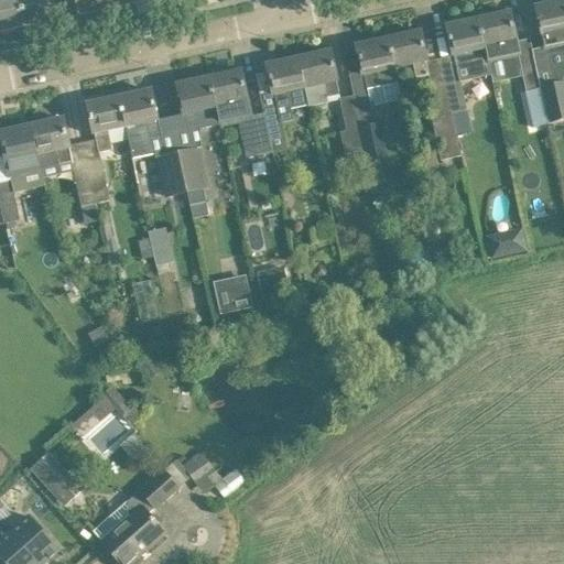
[(0,0),(0,33),(26,28),(20,0),(0,0)]
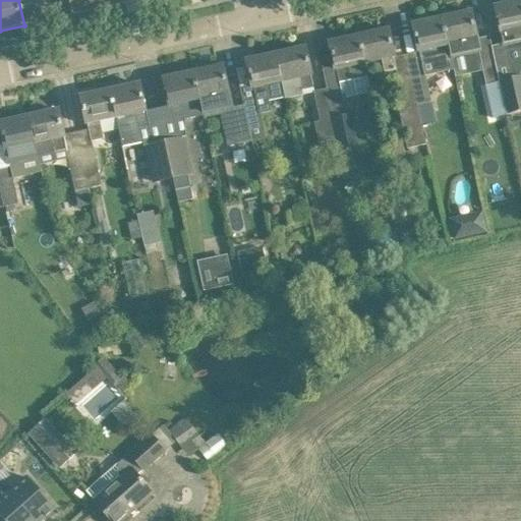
[(45,0),(18,0),(24,25),(50,20),(45,0)]
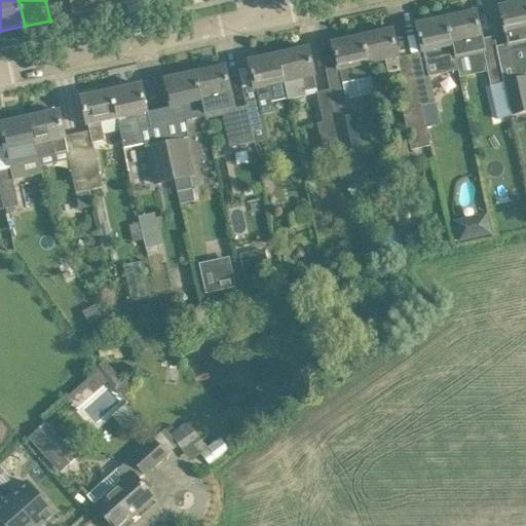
[(71,0),(74,14),(101,9),(98,0),(71,0)]
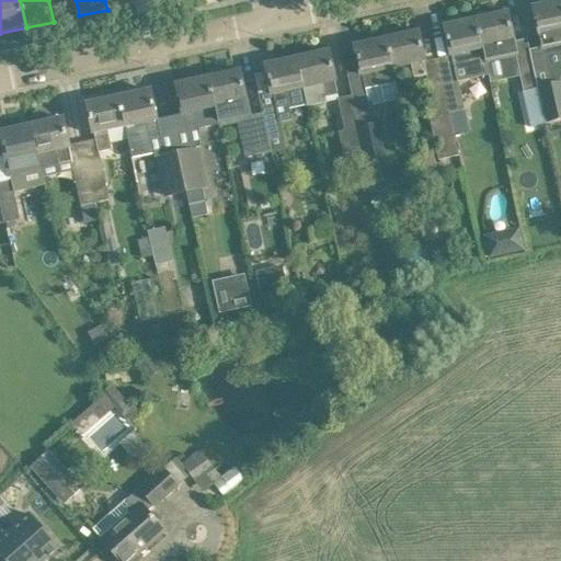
[(104,0),(107,10),(135,3),(134,0),(104,0)]
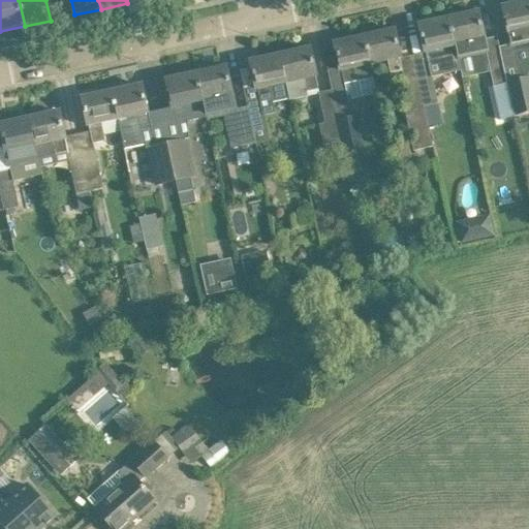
[(528,0),(503,6),(512,51),(514,51),(518,71),(528,68),(528,51),(528,49),(528,48),(528,0)]
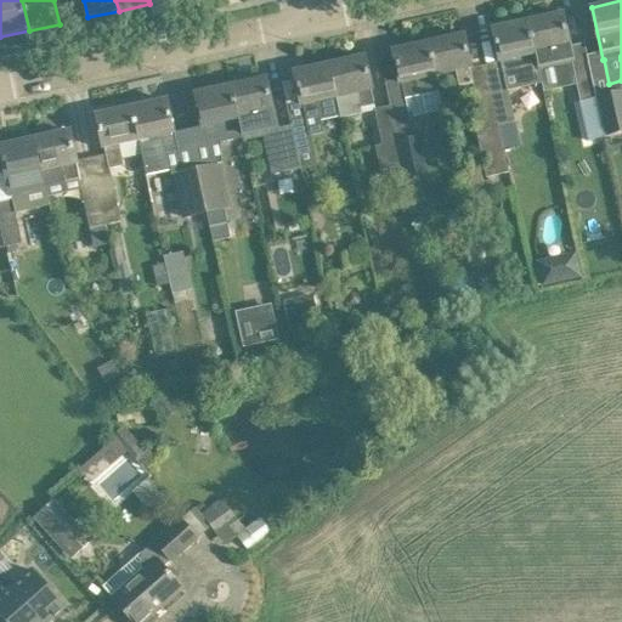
[(538,71),(558,66),(572,62),(569,47),(570,47),(563,13),(527,21),(535,55),(538,71)]
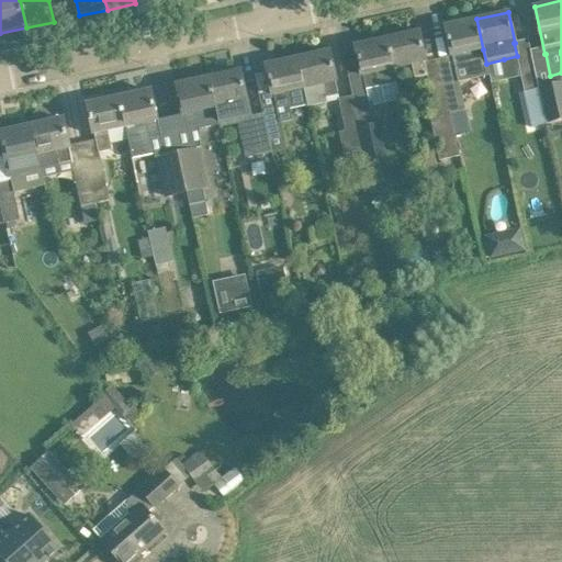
[(486,64),(483,49),(476,19),(445,26),(449,47),(451,56),(452,56),(456,70),(469,67),(470,71),(473,75),(475,77),(478,78),(489,76),(486,64)]
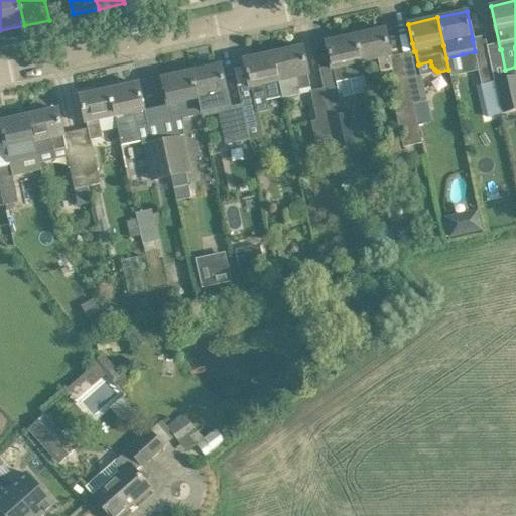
[(391,56),(389,48),(385,29),(356,35),(362,63),(378,59),(381,73),(393,70),(392,66),(390,57),(391,56)]
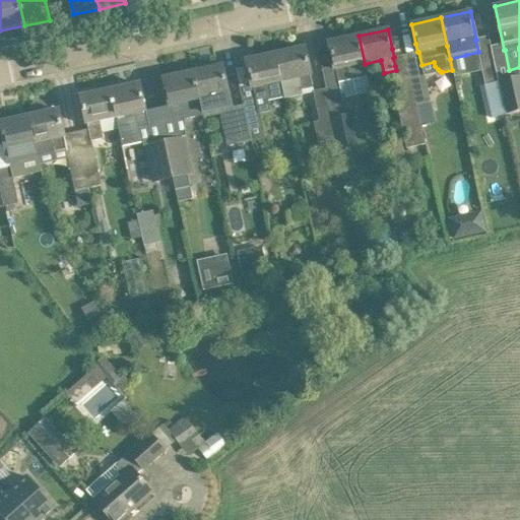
[(326,88),(337,139),(352,136),(343,94),(340,95),(338,83),(366,76),(365,72),(367,72),(365,64),(359,36),(329,43),(334,67),(322,69),(326,88)]
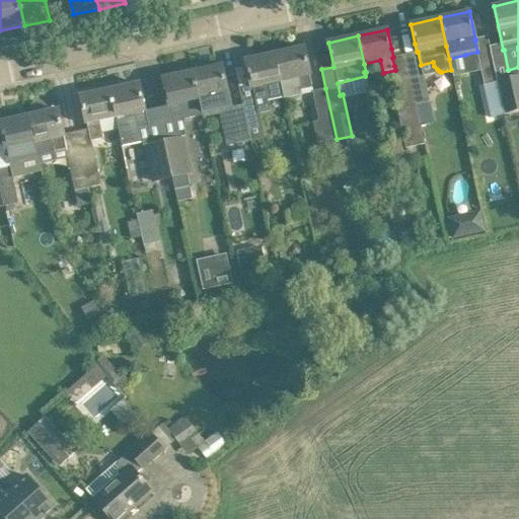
[(317,143),(337,139),(325,88),(313,91),(312,88),(310,76),(310,75),(304,48),(275,54),(285,98),(312,92),(319,120),(312,122),(317,143)]
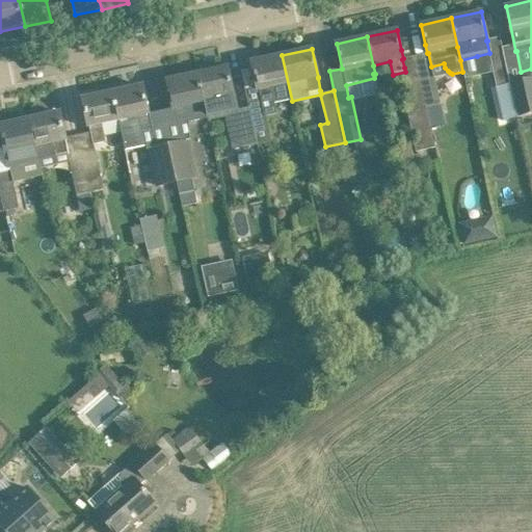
[(510,84),(511,84),(504,53),(490,56),(497,87),(510,84)]
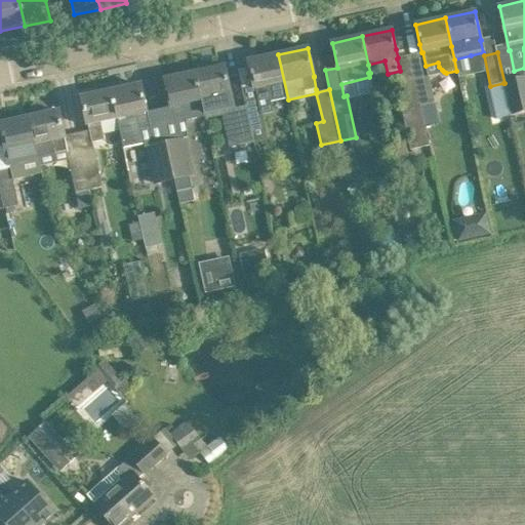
[(254,85),(242,88),(244,98),(248,116),(252,137),(253,143),(260,140),(267,139),(266,135),(261,115),(273,112),(272,108),(271,101),(286,97),(287,99),(288,99),(278,54),(248,61),(250,67),(254,85)]
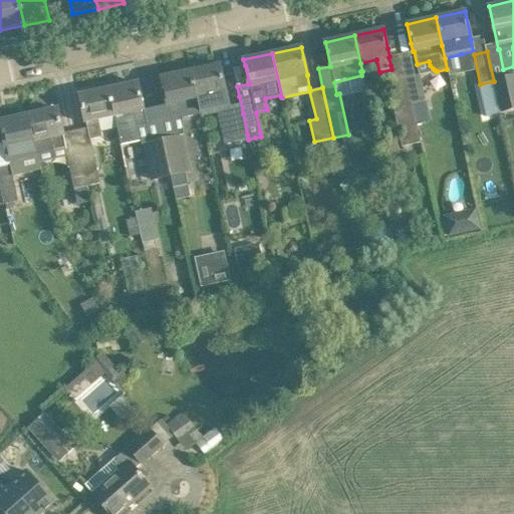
[(220,64),(191,71),(200,113),(201,118),(218,114),(225,146),(248,140),(247,135),(243,113),(241,103),(228,106),(226,99),(225,92),(226,92),(224,84),(220,64)]
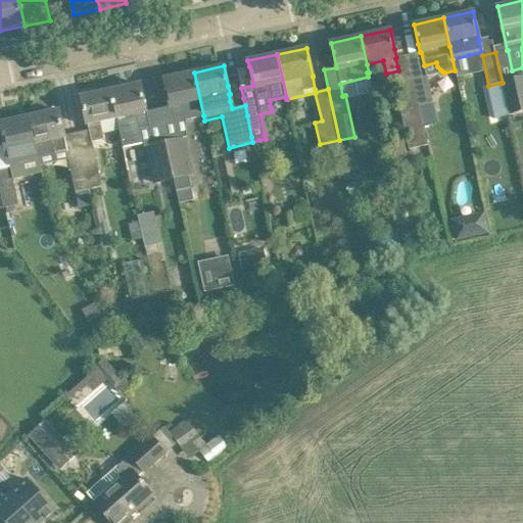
[(186,120),(203,115),(194,73),(164,79),(171,107),(172,106),(175,120),(185,116),(186,120)]
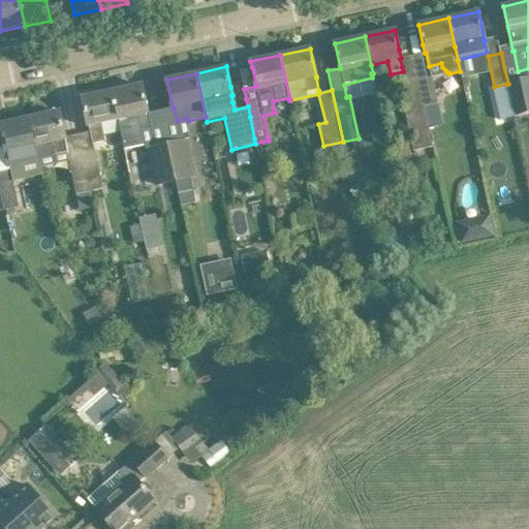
[(432,76),(418,80),(425,106),(424,107),(429,126),(429,128),(443,124),(438,103),(433,82),(432,78),(432,76)]
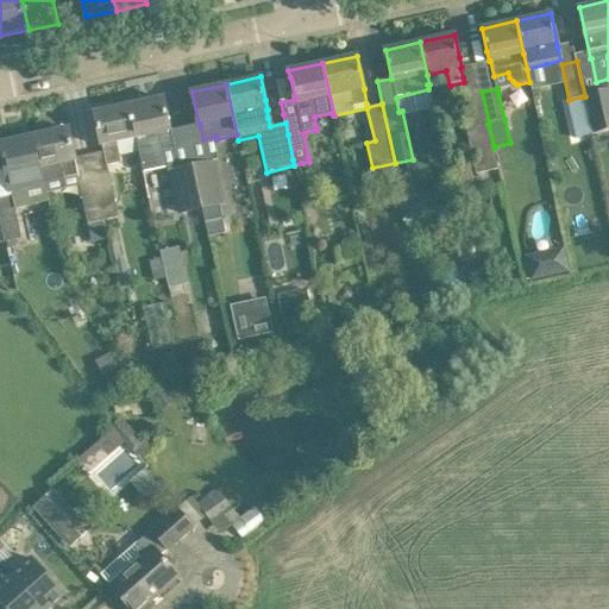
[(465,95),(472,125),(465,126),(477,174),(498,169),(488,124),(489,123),(482,92),(465,95)]
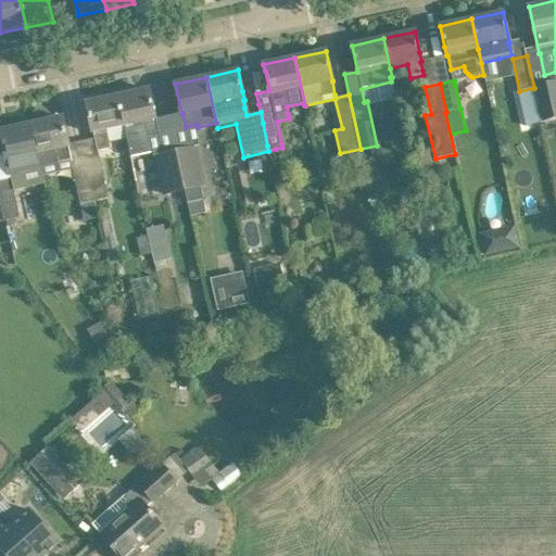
[(534,88),(533,88),(541,123),(555,118),(555,97),(555,95),(551,96),(548,85),(534,88)]
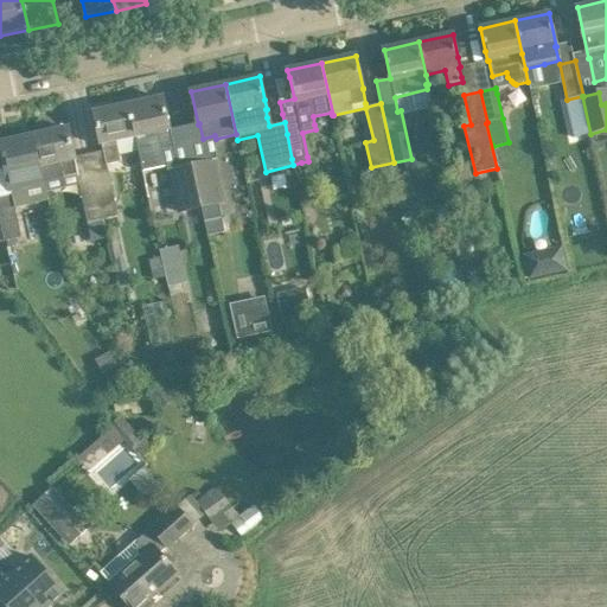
[(135,138),(129,104),(128,97),(109,102),(110,109),(94,113),(101,145),(102,145),(107,166),(121,163),(116,141),(135,138)]
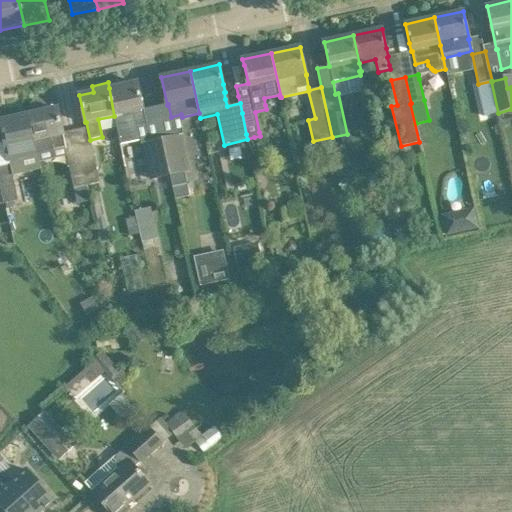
[(143,110),(142,102),(137,82),(109,88),(114,116),(121,145),(133,142),(136,141),(138,138),(139,135),(147,133),(145,122),(142,110),(143,110)]
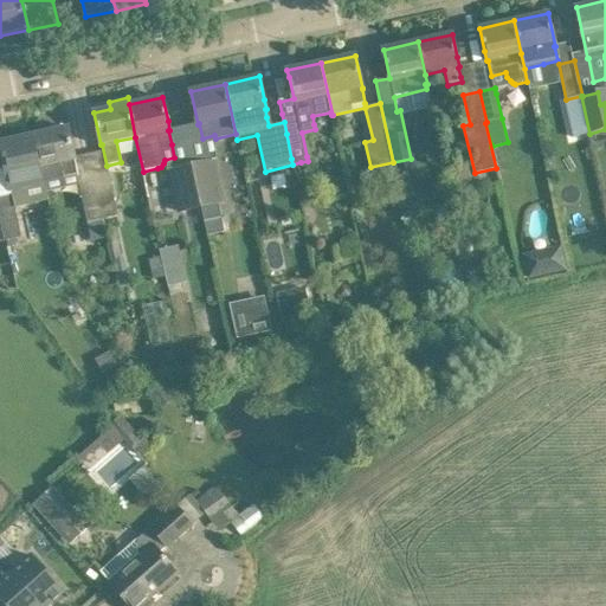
[(75,160),(76,160),(69,128),(34,135),(45,182),(77,175),(75,160)]
